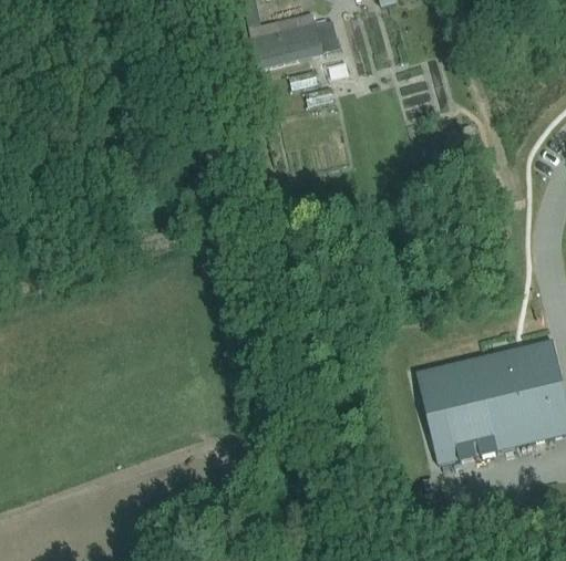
[(322,53),(315,22),(249,38),(257,69),(322,53)]
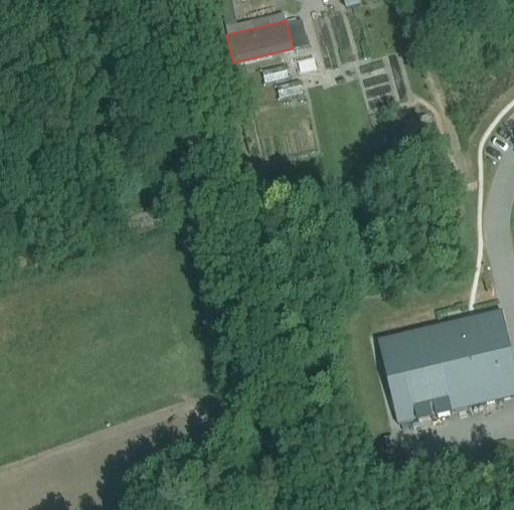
[(417,115),(404,118),(407,131),(420,128),(417,115)]
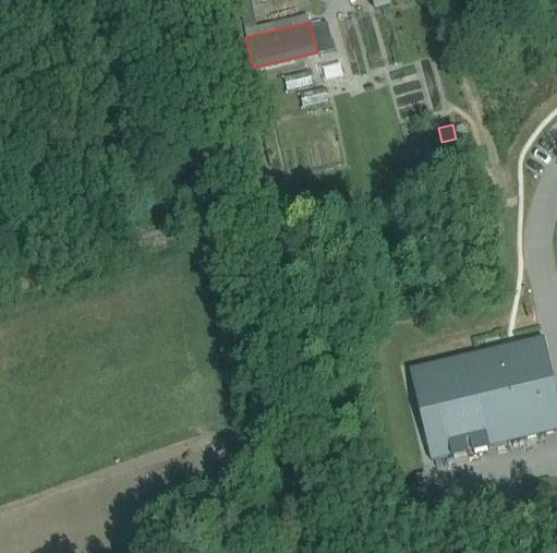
[(468,448),(471,447),(472,449),(488,445),(488,443),(556,427),(556,392),(543,335),(523,339),(506,344),(409,367),(431,457),(451,452),(451,454),(469,451),(468,448)]
